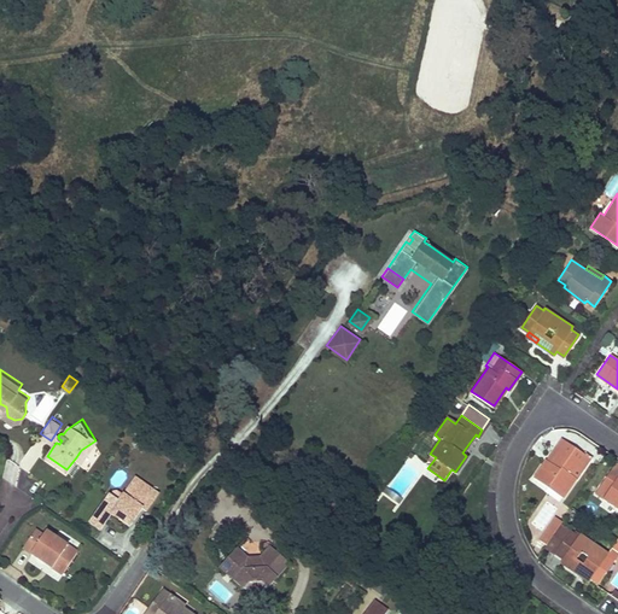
[(51,440),(56,443),(57,443),(59,444),(62,440),(59,439),(58,437),(58,436),(56,433),(51,440)]
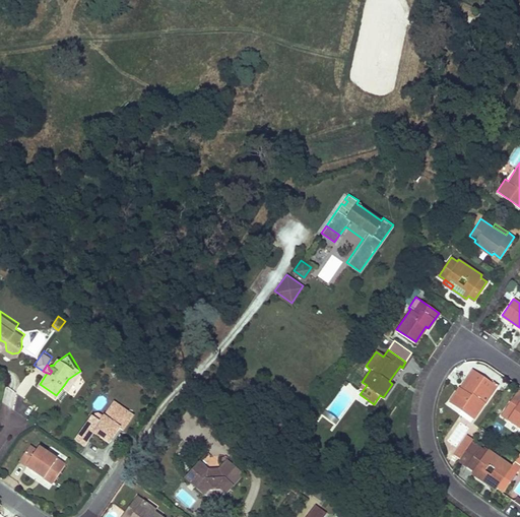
[(493,382),(472,369),(450,401),(473,417),(484,401),(485,402),(499,385),(494,381),(493,382)]
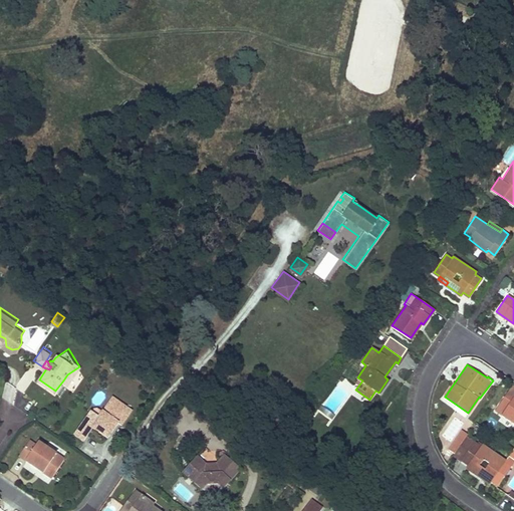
[(69,385),(80,368),(79,366),(67,374),(63,380),(69,385)]
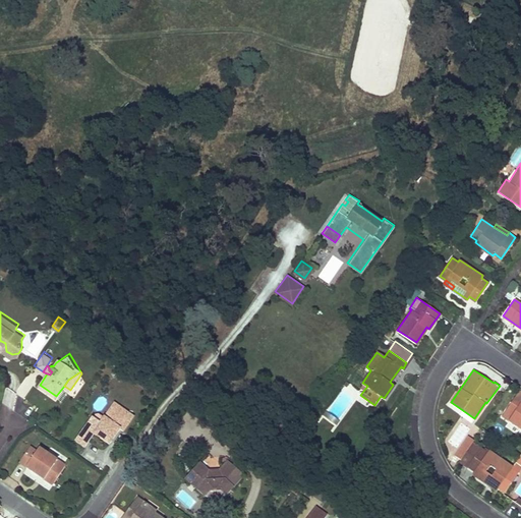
[(520,391),(518,390),(512,399),(520,403),(520,401),(520,391)]
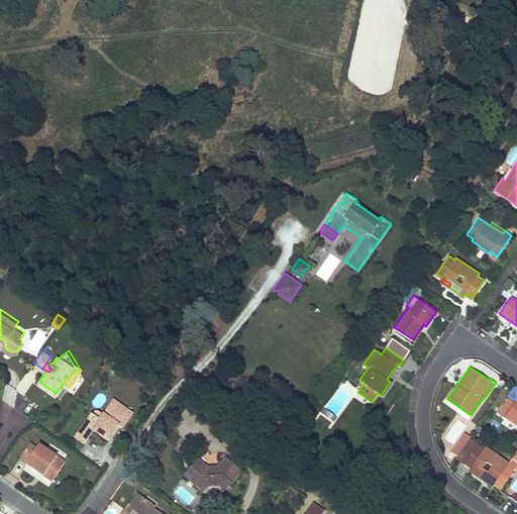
[(516,398),(516,400),(508,396),(500,409),(507,414),(505,417),(516,424),(516,398)]
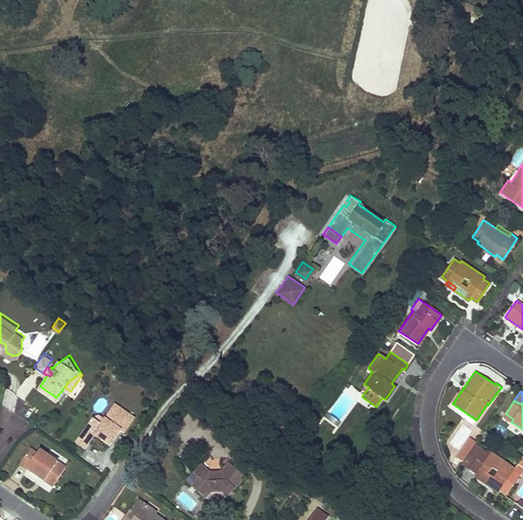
[(116,402),(106,417),(111,420),(122,405),(116,402)]
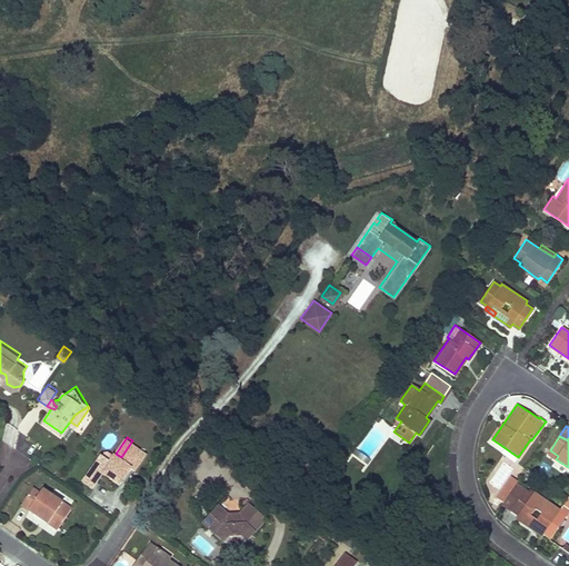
[(103,454),(92,470),(101,476),(106,470),(121,482),(129,472),(127,470),(131,464),(133,465),(136,467),(147,452),(132,440),(121,457),(116,454),(111,459),(103,454)]
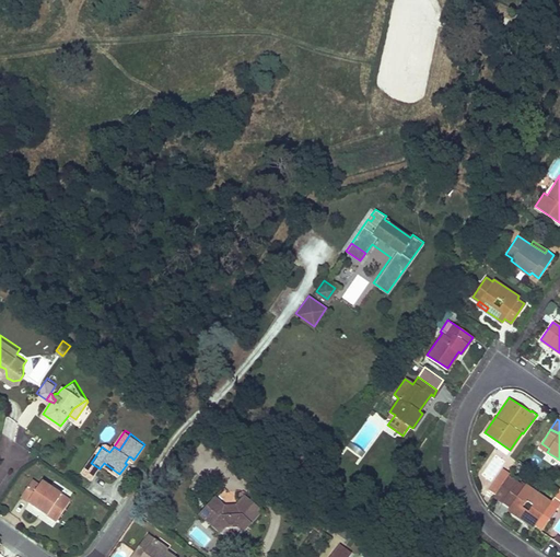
[(492,478),(503,456),(493,451),(481,473),(492,478)]
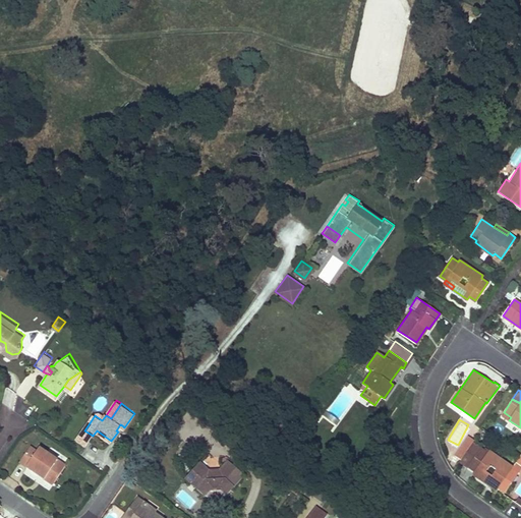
[(38,448),(31,443),(19,459),(38,471),(40,469),(45,472),(43,474),(52,481),(65,462),(46,449),(44,452),(38,448)]
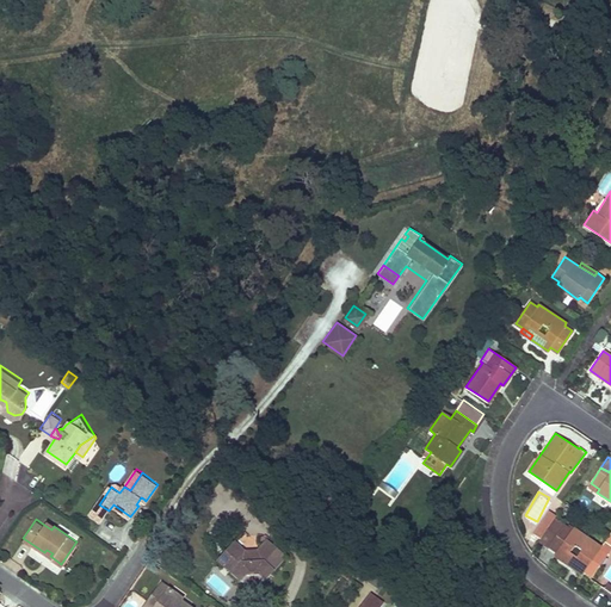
[(543,533),(549,524),(543,519),(537,528),(543,533)]
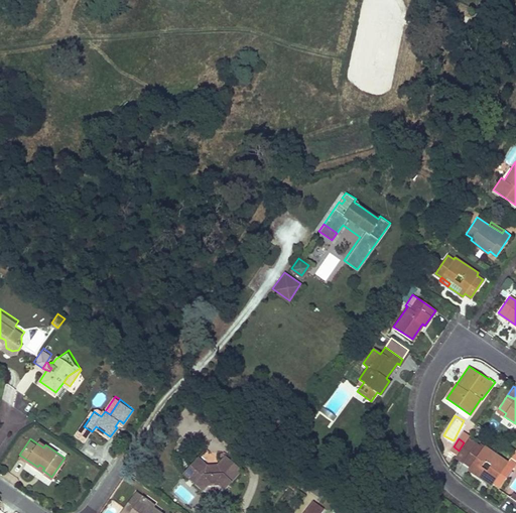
[(476,442),(463,462),(470,466),(468,470),(481,479),(483,476),(493,482),(499,486),(511,468),(505,463),(507,462),(483,445),(482,447),(476,442)]
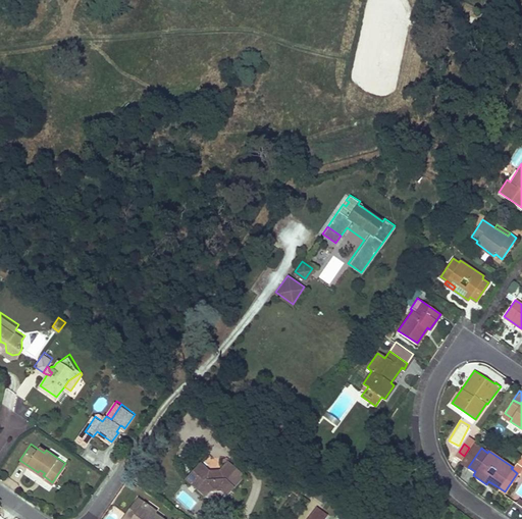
[(511,468),(517,473),(521,465),(521,454),(513,467),(511,468)]
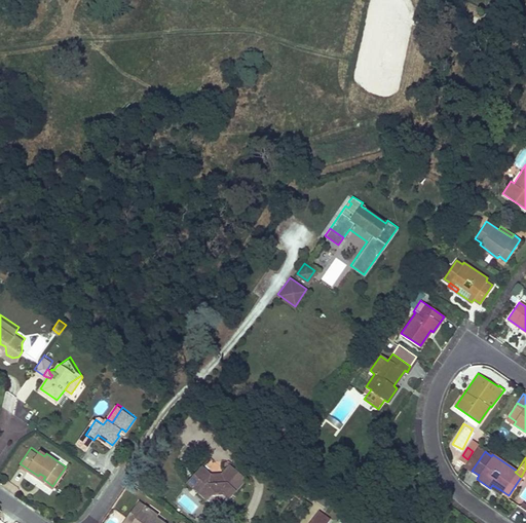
[(245,480),(230,465),(219,478),(216,478),(202,467),(187,482),(208,500),(212,494),(222,494),(228,499),(245,480)]
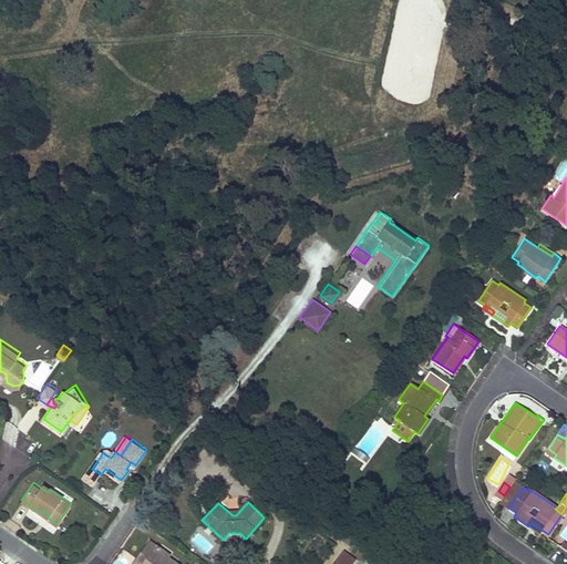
[(531,523),(528,526),(539,533),(542,530),(531,523)]
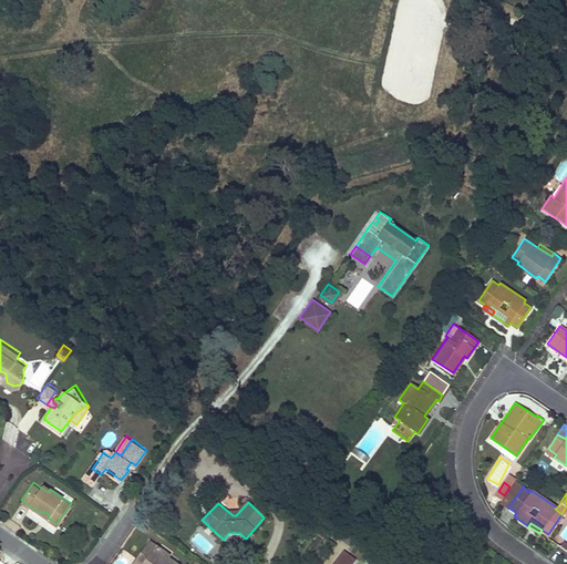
[(168,553),(148,540),(140,552),(147,557),(142,563),(178,563),(167,555),(168,553)]
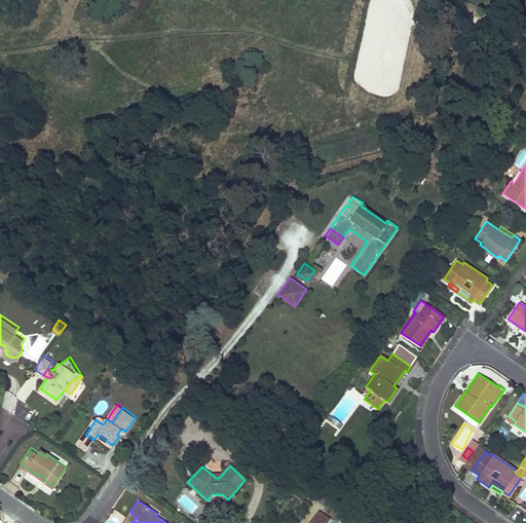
[(122,522),(132,522),(137,517),(129,512),(122,522)]
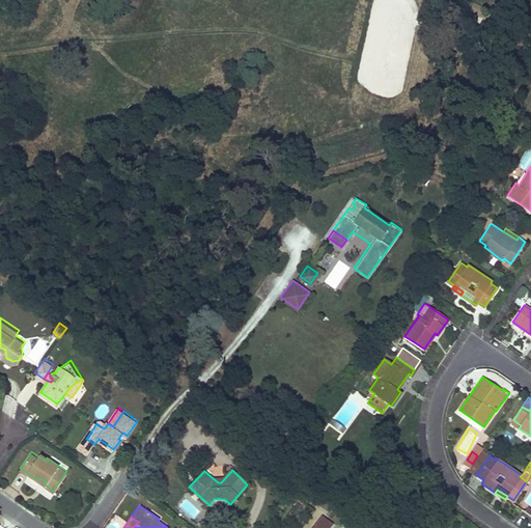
[(328,527),(332,523),(323,517),(317,524),(324,527),(328,527)]
